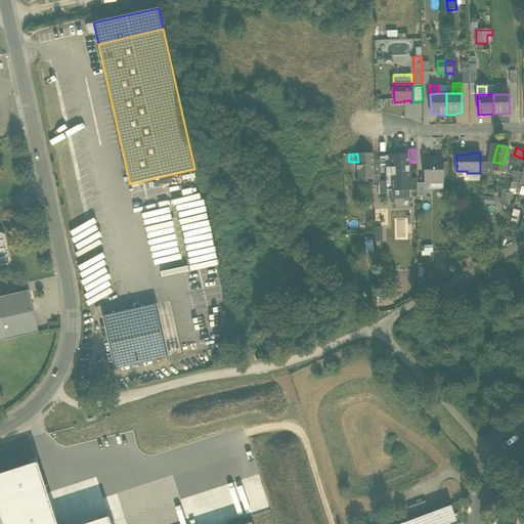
[(357,154),(358,162),(356,162),(357,170),(358,170),(358,179),(372,179),(374,179),(373,175),(373,161),(373,154),(357,154)]
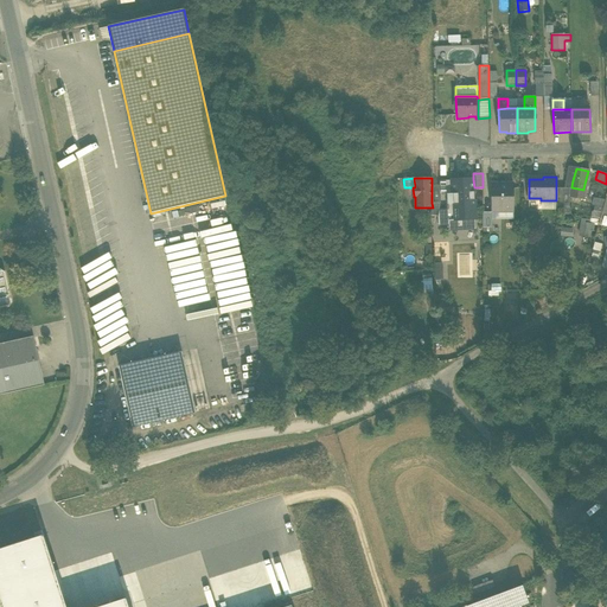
[(474,187),(473,179),(457,180),(458,184),(453,184),(453,180),(452,180),(453,193),(447,195),(447,210),(448,221),(449,221),(475,219),(474,187)]
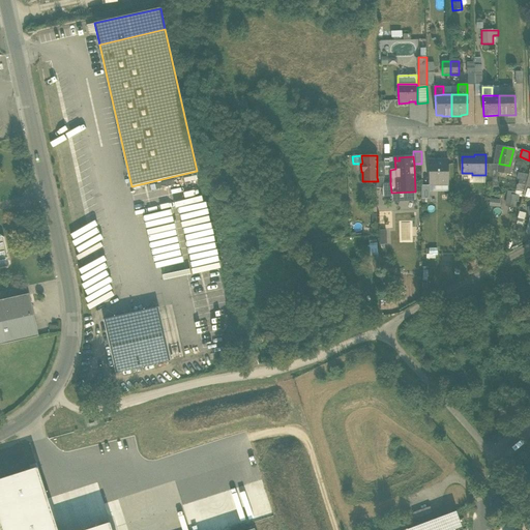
[(500,157),(495,156),(494,165),(493,165),(491,179),(497,180),(498,171),(498,170),(499,164),(499,163),(500,157)]
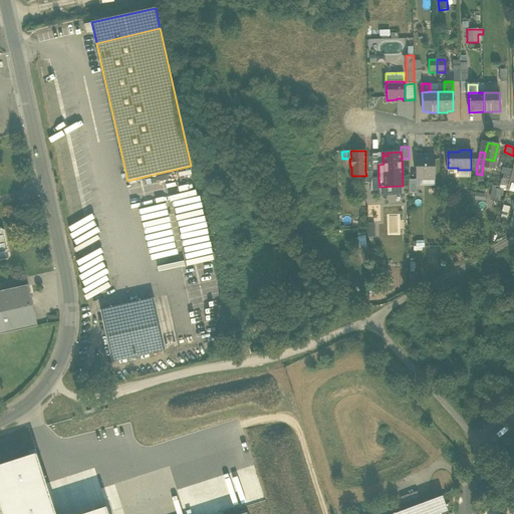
[(372,166),(378,165),(383,164),(382,153),(371,153),(372,157),(372,166)]
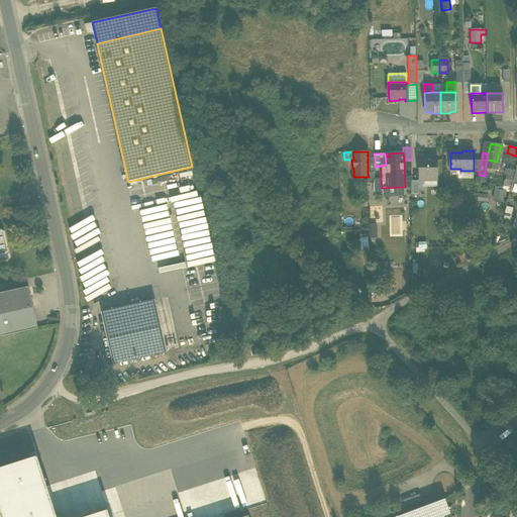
[(419,179),(436,179),(436,158),(419,158),(419,179)]
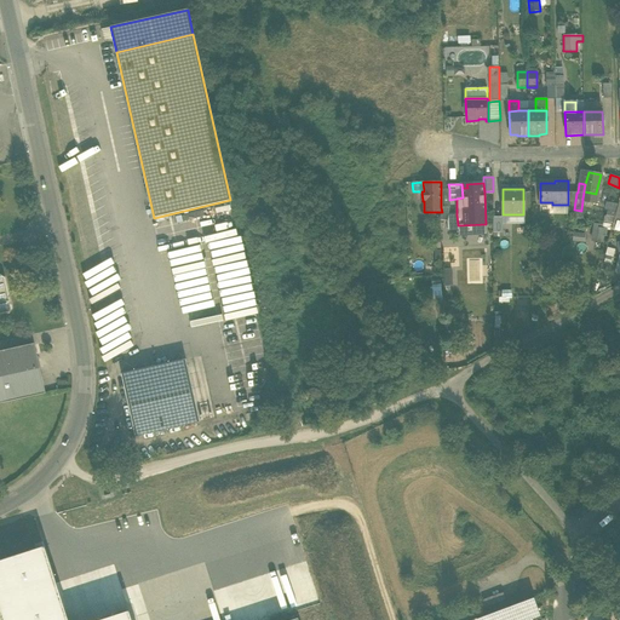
[(583,200),(595,202),(596,194),(584,191),(583,199),(583,200)]
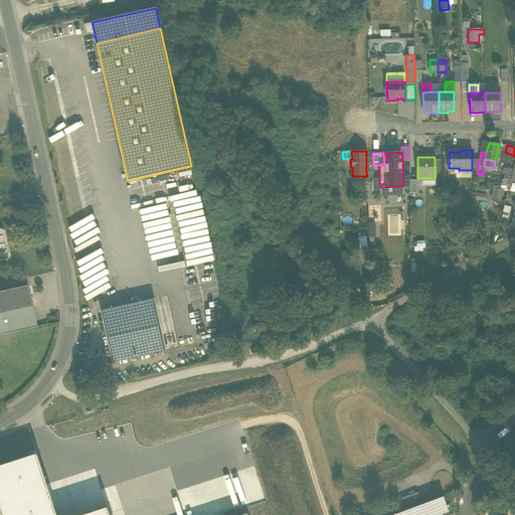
[(471,175),(477,175),(477,174),(479,160),(472,160),(472,170),(471,170),(471,175)]
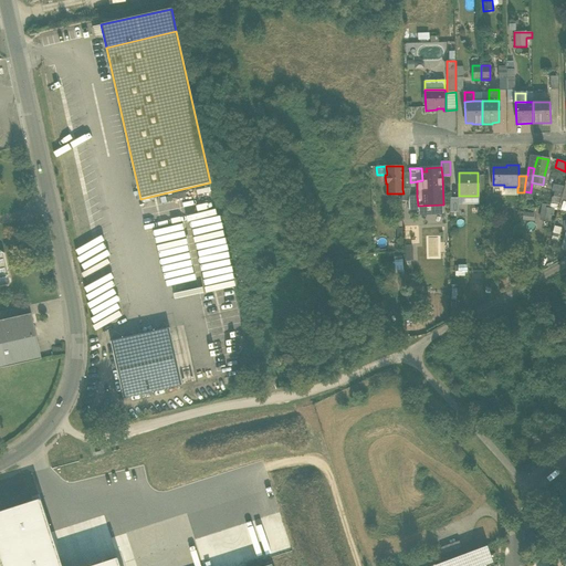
[(552,191),(554,192),(562,195),(564,186),(553,185),(552,191)]
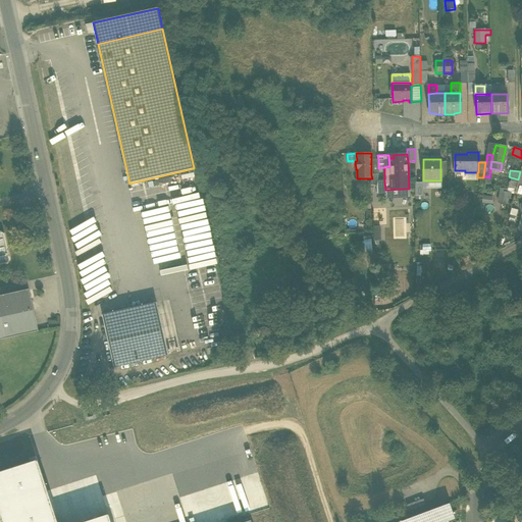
[(489,177),(483,176),(483,177),(481,185),(490,186),(491,179),(488,178),(489,177)]
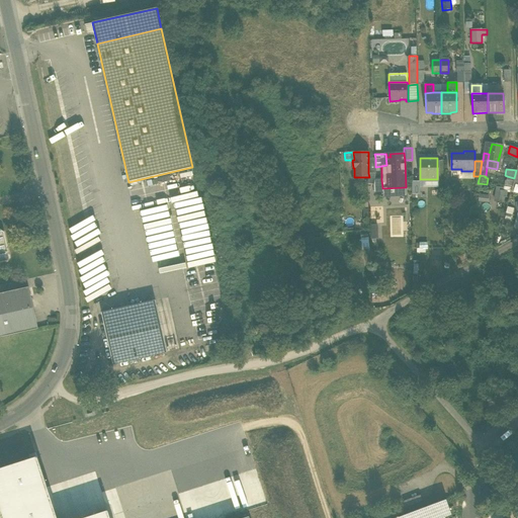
[(373,184),(373,193),(383,192),(383,188),(382,188),(381,179),(374,179),(373,184)]
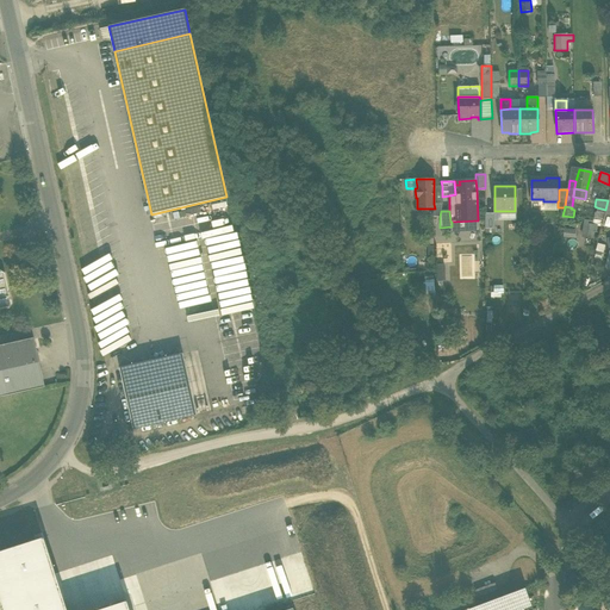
[(495,211),(495,213),(495,221),(515,221),(515,211),(495,211)]
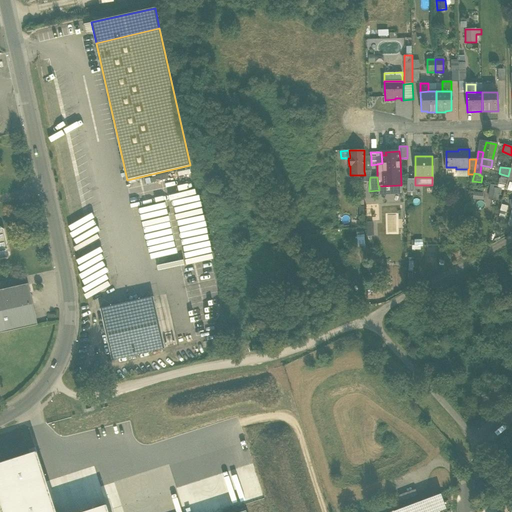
[(401,193),(401,185),(379,186),(379,190),(379,194),(401,193)]
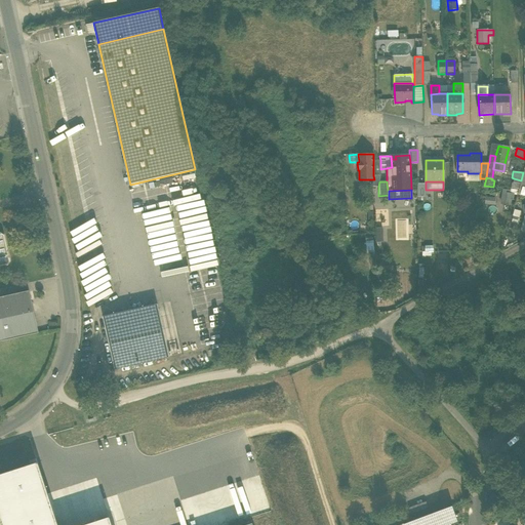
[(515,194),(502,192),(500,204),(511,206),(512,200),(514,200),(515,194)]
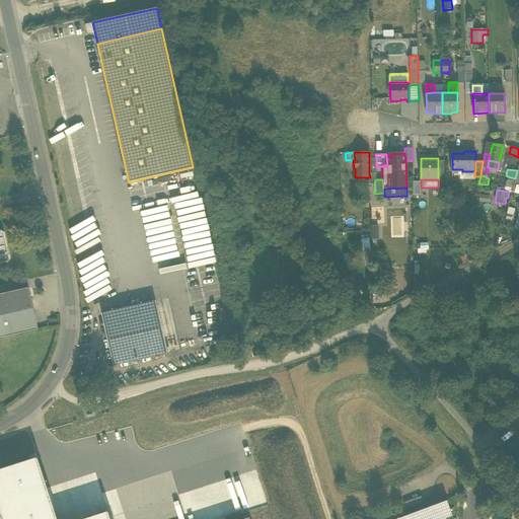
[(480,195),(479,202),(490,203),(491,196),(480,195)]
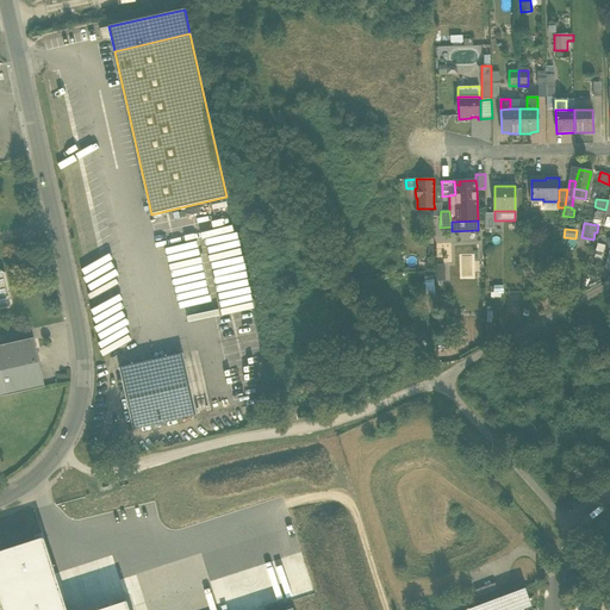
[(597,243),(595,251),(603,254),(605,246),(597,243)]
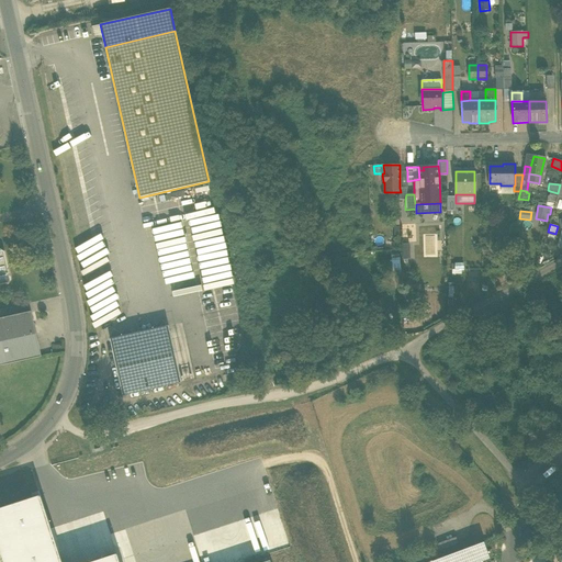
[(0,284),(8,283),(11,280),(4,253),(0,249),(0,284)]
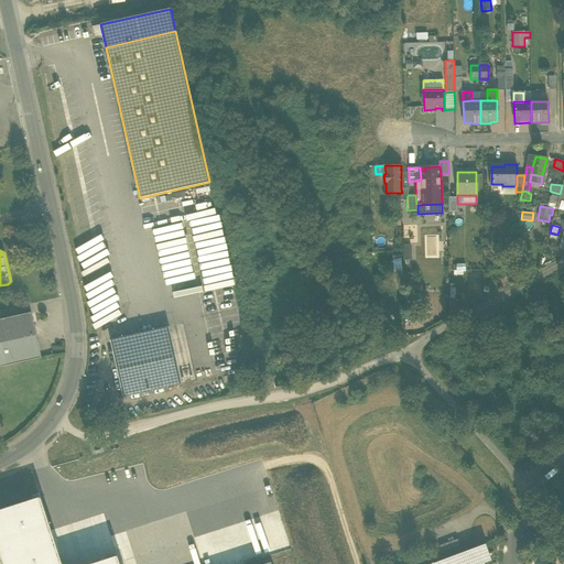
[(31,313),(0,320),(0,367),(41,358),(31,313)]
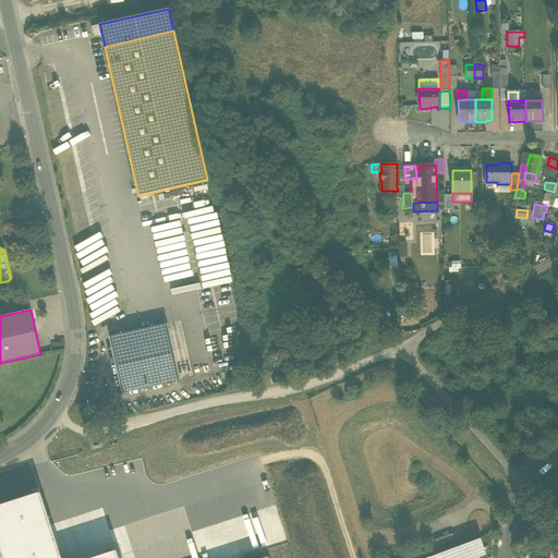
[(109,337),(122,392),(180,379),(167,324),(109,337)]
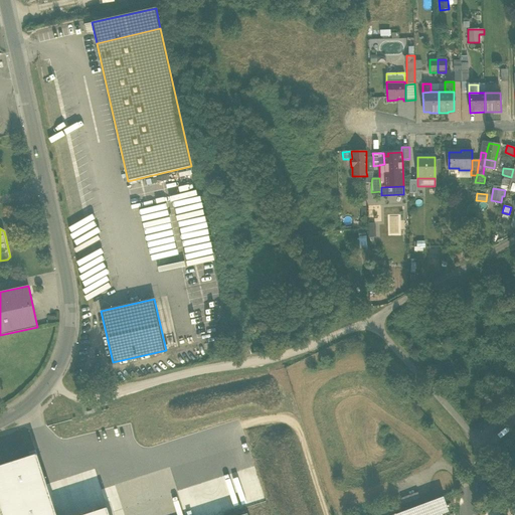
[(0,514),(109,514),(107,508),(83,514),(56,514),(37,455),(0,466),(0,514)]
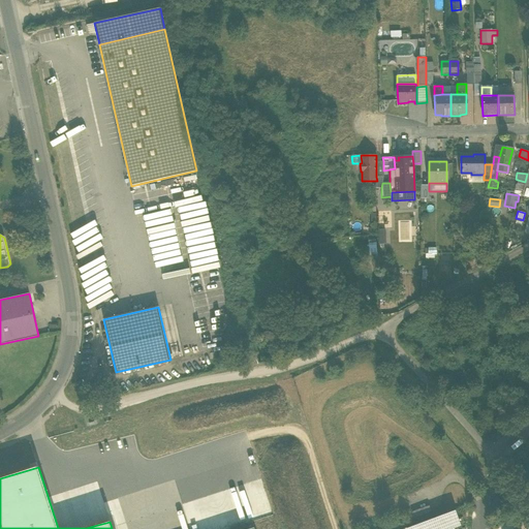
[(411,512),(414,519),(431,511),(429,505),(411,512)]
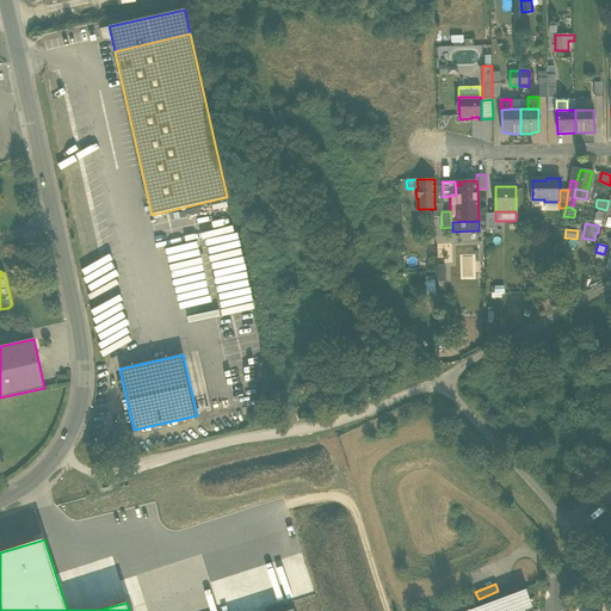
[(495,599),(499,610),(520,610),(532,608),(526,588),(495,599)]
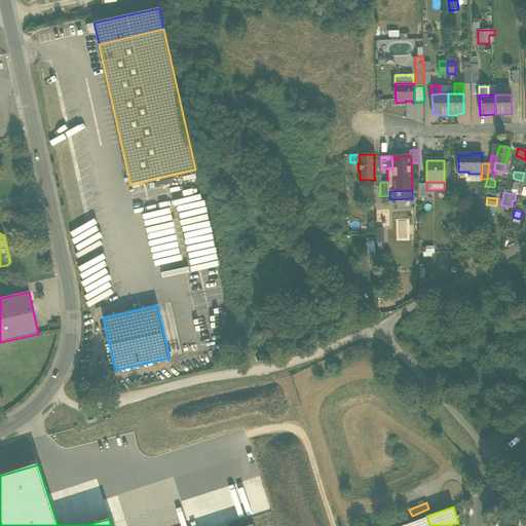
[(418,520),(420,525),(429,525),(426,516),(418,520)]
